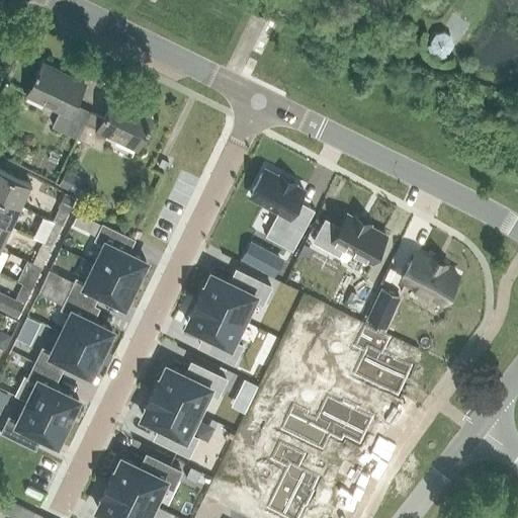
[(447,58),(446,53),(448,53),(453,45),(451,36),(444,31),(435,33),(430,41),(431,45),(427,45),(429,53),(439,59),(447,58)]
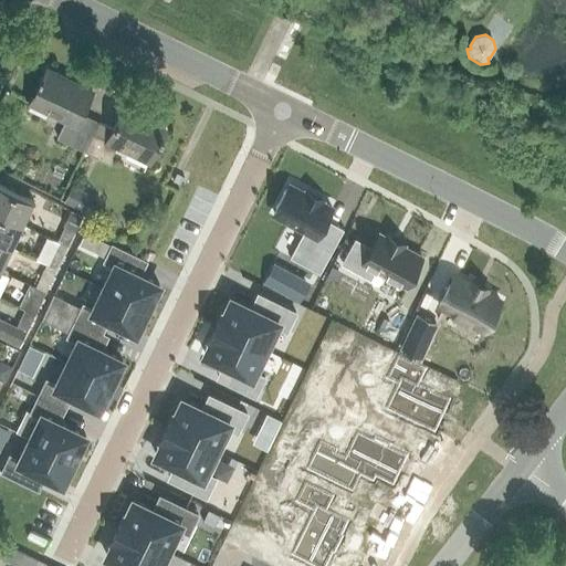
[(38,82),(40,83),(30,104),(65,121),(58,138),(83,150),(97,122),(81,114),(92,91),(46,69),(42,77),(40,76),(38,82)]
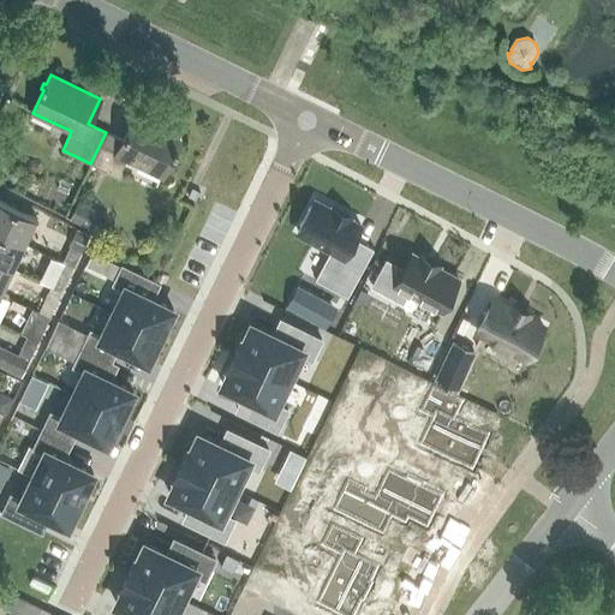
[(177,153),(178,149),(175,148),(179,141),(150,126),(151,123),(135,115),(123,141),(107,132),(93,165),(118,177),(127,159),(162,175),(174,151),(177,153)]
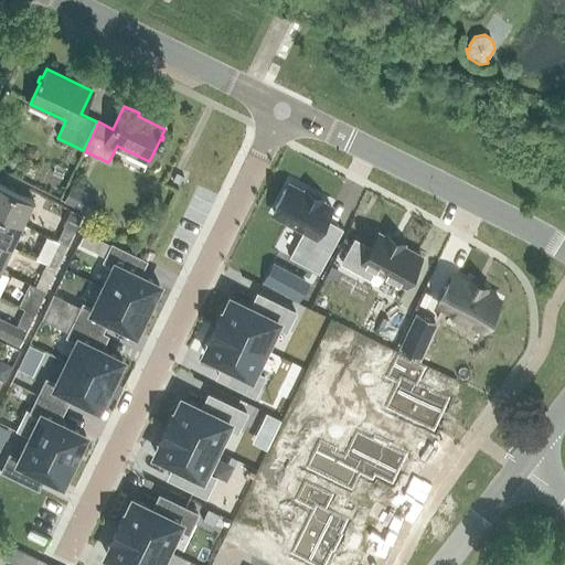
[(0,213),(21,223),(32,200),(0,184),(0,213)]
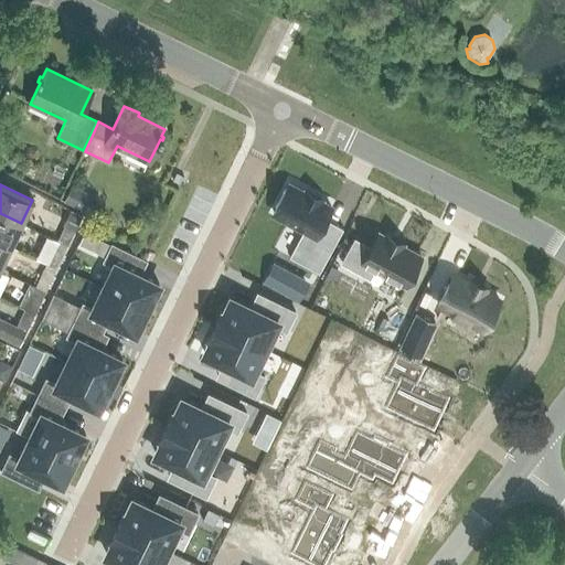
[(72,184),(64,202),(92,215),(100,199),(72,184)]
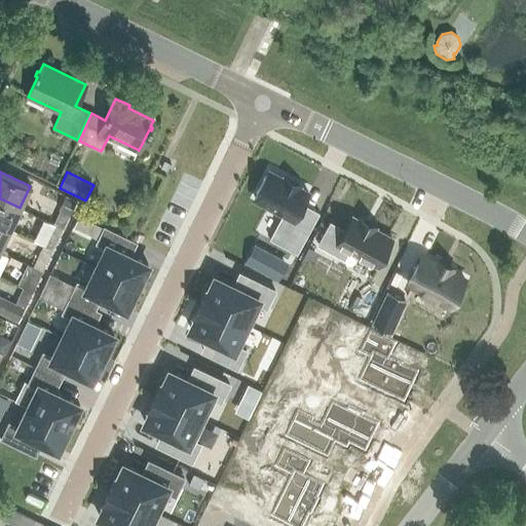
[(257,192),(254,197),(284,215),(287,216),(280,226),(278,224),(271,237),(270,237),(269,238),(297,254),(320,213),(303,203),(308,194),(297,188),(299,185),(296,184),(288,179),(286,178),(284,181),(268,172),(265,177),(264,177),(260,185),(256,192),(257,192)]
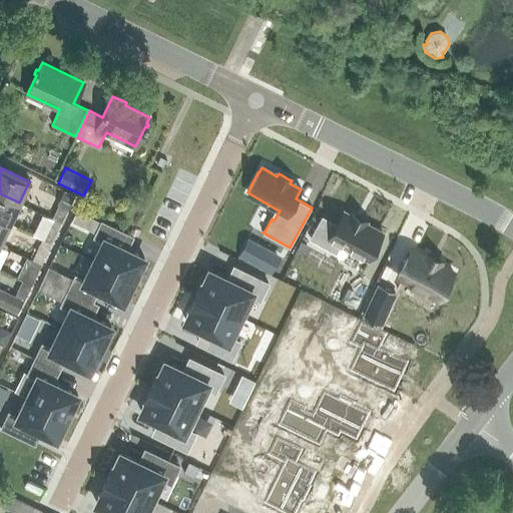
[(62,190),(56,203),(58,204),(67,208),(73,195),(73,194),(63,189),(62,190)]
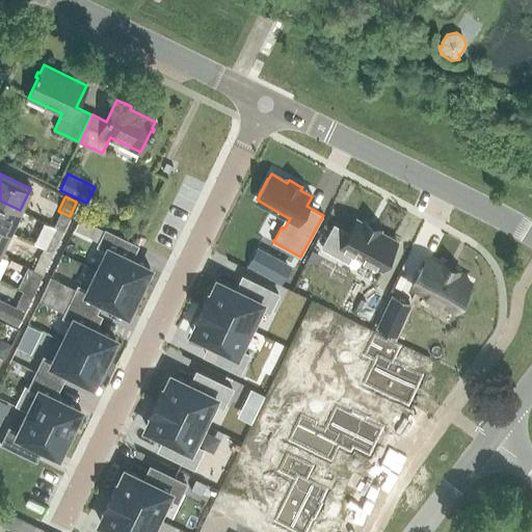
[(0,201),(0,227),(9,232),(20,210),(0,201)]
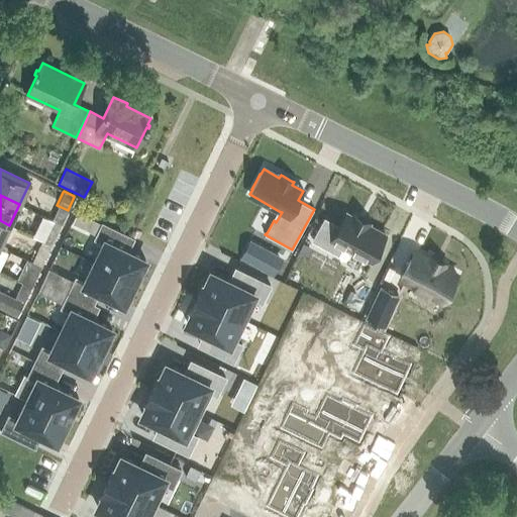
[(68,210),(59,206),(52,220),(61,224),(68,210)]
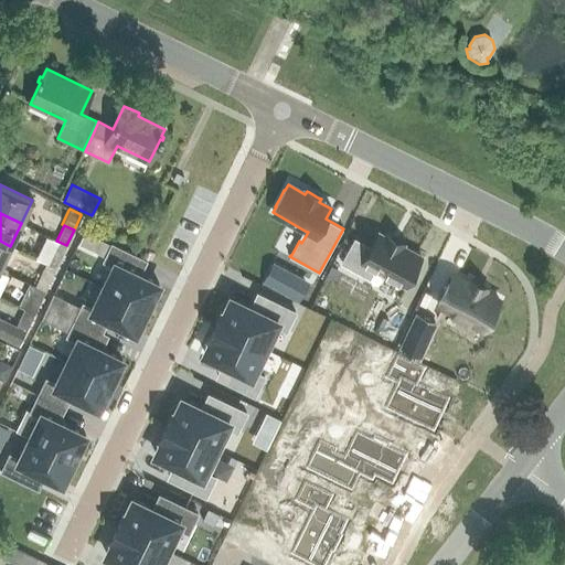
[(85,232),(80,244),(88,248),(94,236),(85,232)]
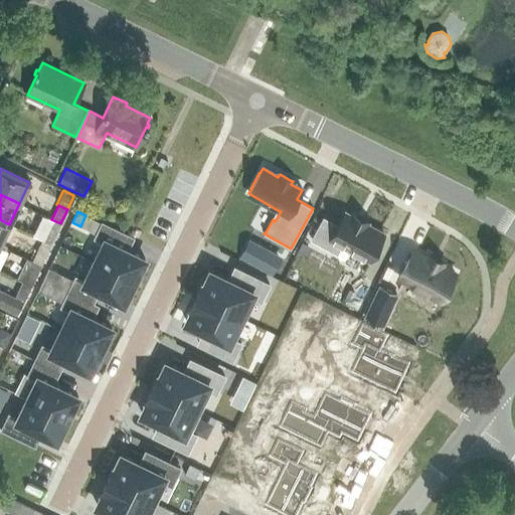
[(323,218),(312,239),(337,252),(341,244),(369,260),(372,254),(373,254),(381,239),(380,239),(383,234),(365,224),(367,222),(364,220),(363,223),(354,218),(356,215),(353,214),(351,217),(344,213),(337,226),(323,218)]
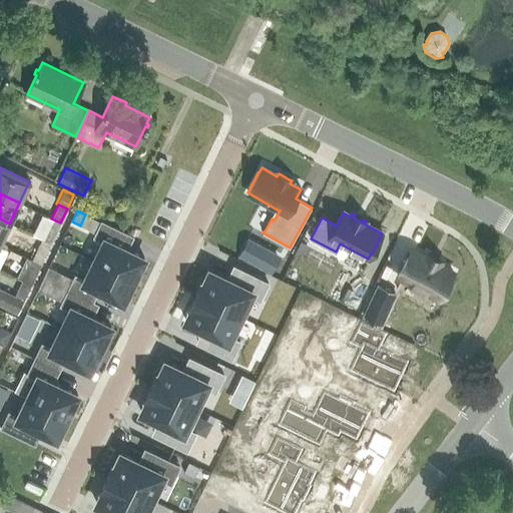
[(0,218),(0,242),(9,223),(0,218)]
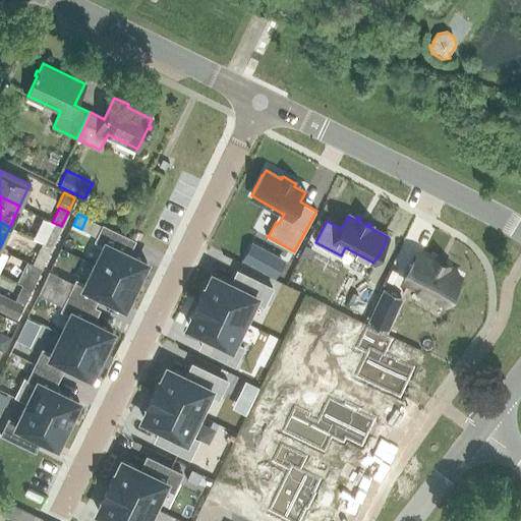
[(105,244),(96,265),(135,284),(147,263),(131,255),(132,253),(122,247),(127,237),(103,225),(96,240),(105,244)]
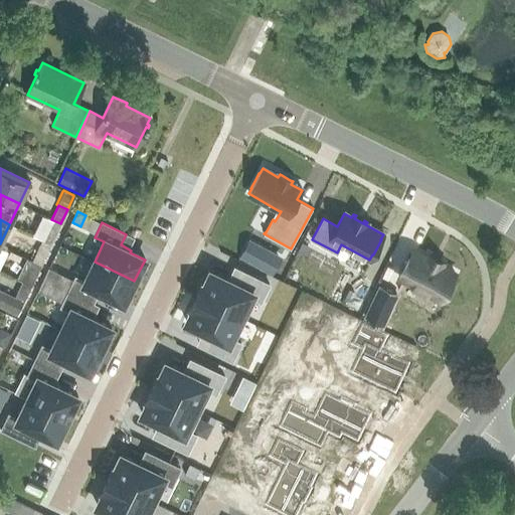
[(48,225),(41,239),(50,244),(57,229),(48,225)]
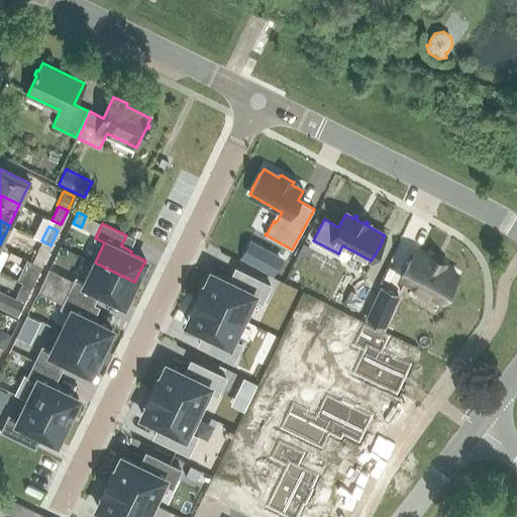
[(32,262),(41,266),(47,251),(38,247),(32,262)]
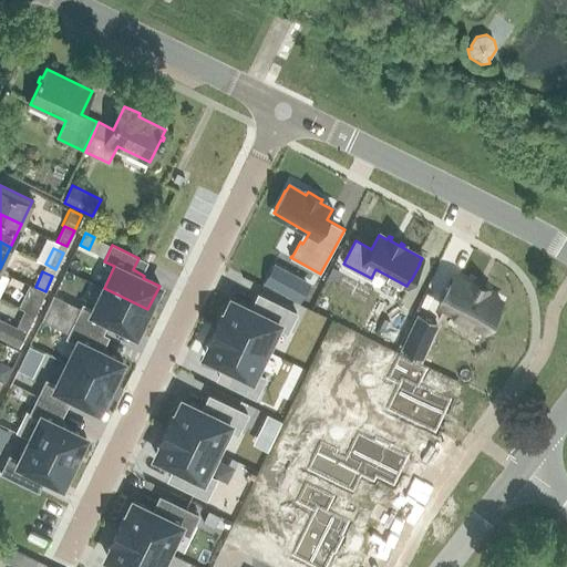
[(280,292),(299,302),(310,282),(291,272),(280,292)]
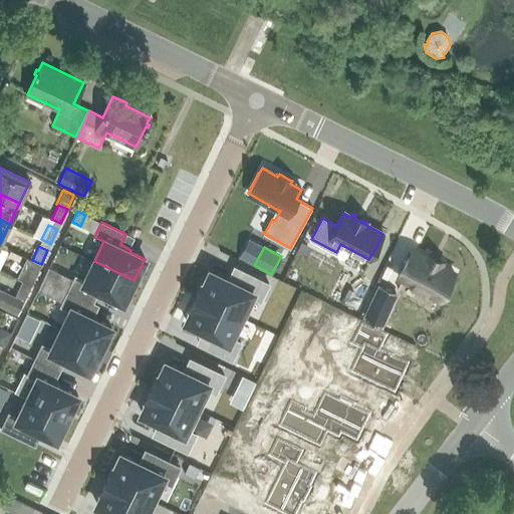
[(413,250),(399,277),(440,299),(443,293),(444,294),(452,279),(451,278),(454,273),(440,265),(442,262),(439,261),(439,262),(430,257),(430,256),(428,255),(427,258),(413,250)]
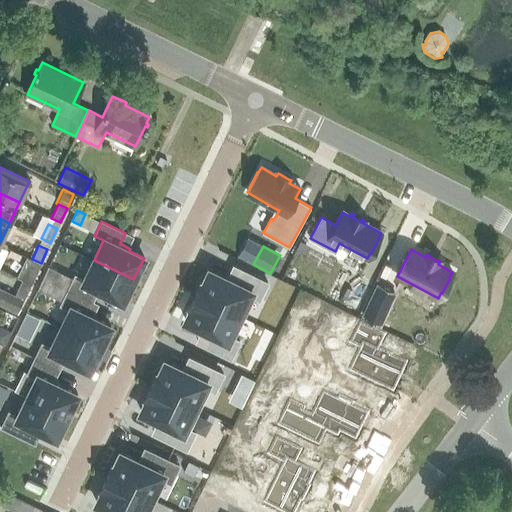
[(75,275),(68,290),(91,301),(97,290),(107,296),(108,294),(123,301),(133,279),(94,260),(84,279),(75,275)]
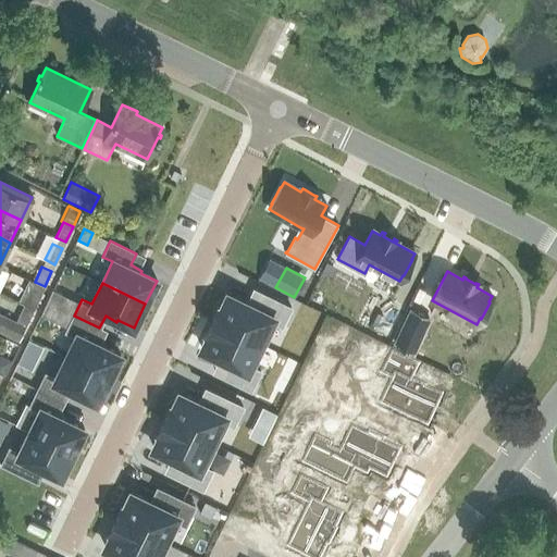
[(32,288),(24,305),(34,309),(41,294),(32,288)]
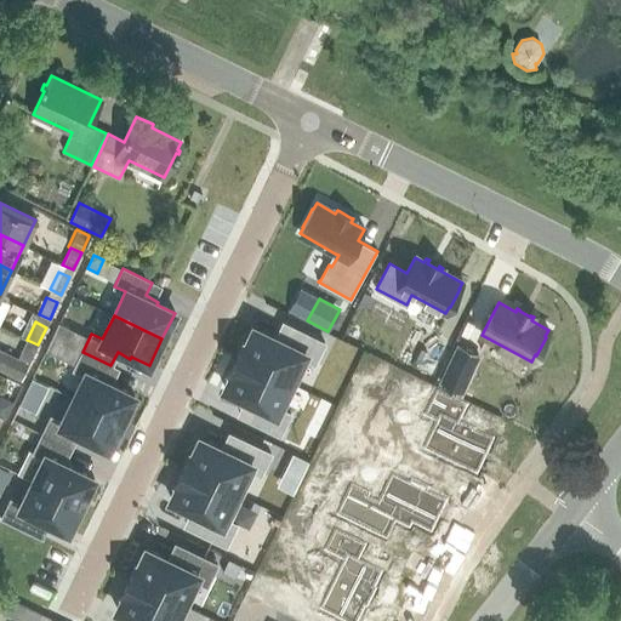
[(62,342),(69,328),(60,323),(52,337),(62,342)]
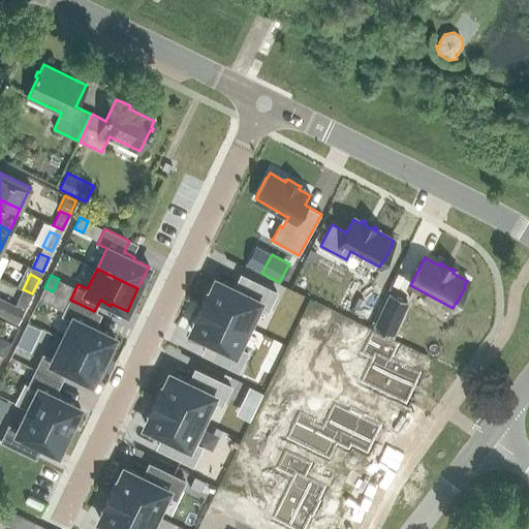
[(207,291),(200,304),(248,327),(258,306),(268,310),(276,292),(250,279),(244,292),(234,287),(216,279),(210,292),(207,291)]
